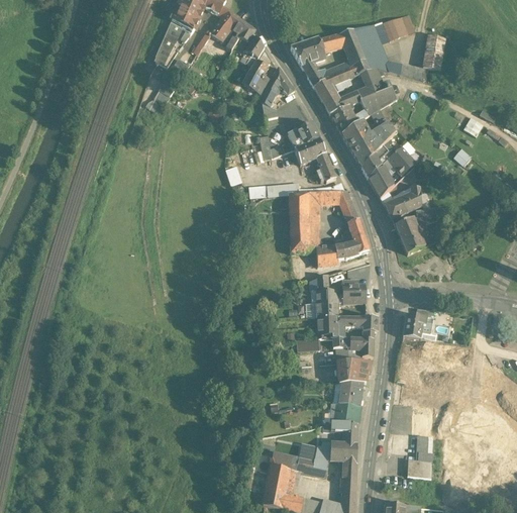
[(179,0),(172,18),(193,29),(205,7),(217,14),(222,6),(225,0),(179,0)]
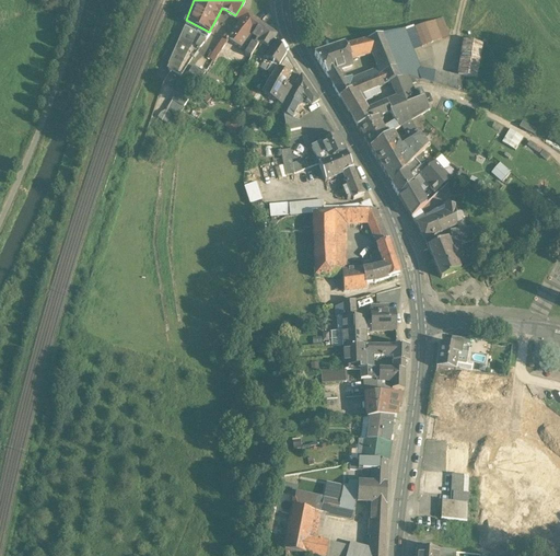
[(241,19),(246,11),(241,7),(235,15),(241,19)]
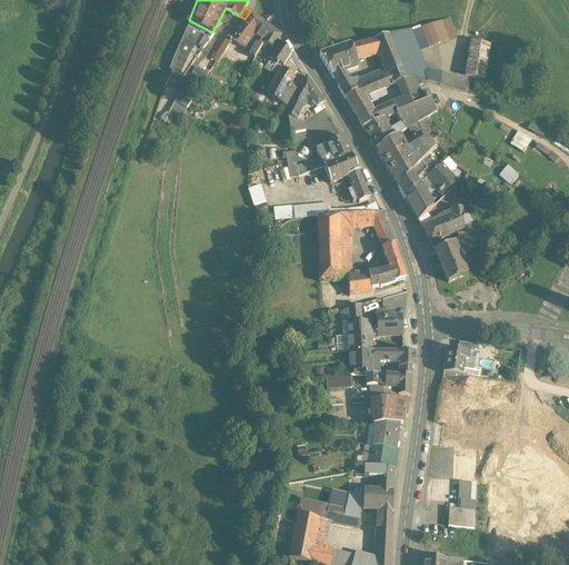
[(231,37),(231,38),(232,38),(243,47),(257,28),(258,29),(263,21),(250,11),(245,19),(231,37)]
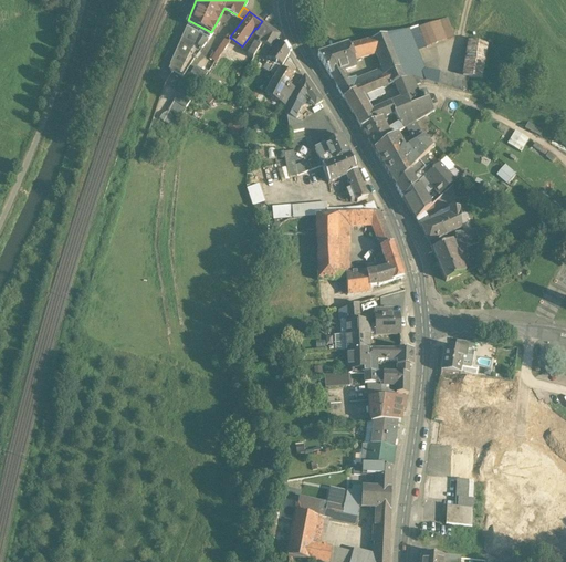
[(269,25),(262,21),(257,29),(264,33),(269,25)]
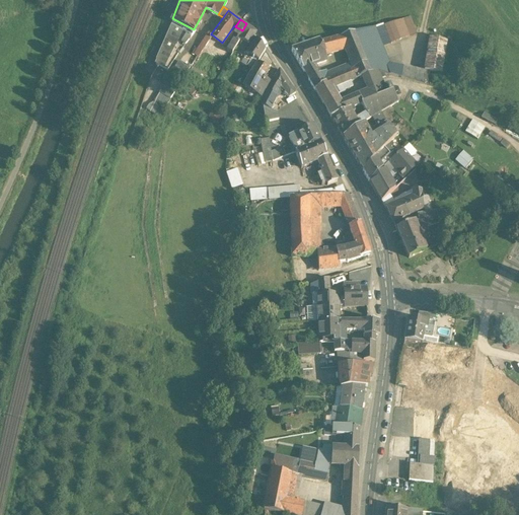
[(181,29),(170,23),(155,58),(155,61),(157,64),(158,65),(159,63),(163,65),(181,29)]
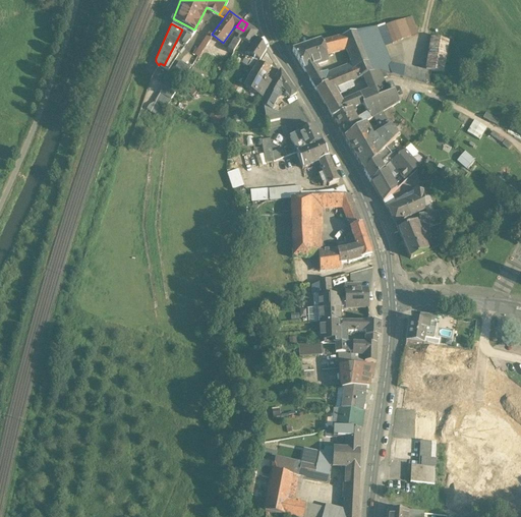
[(256,31),(247,23),(243,31),(239,37),(249,43),(254,34),(256,31)]
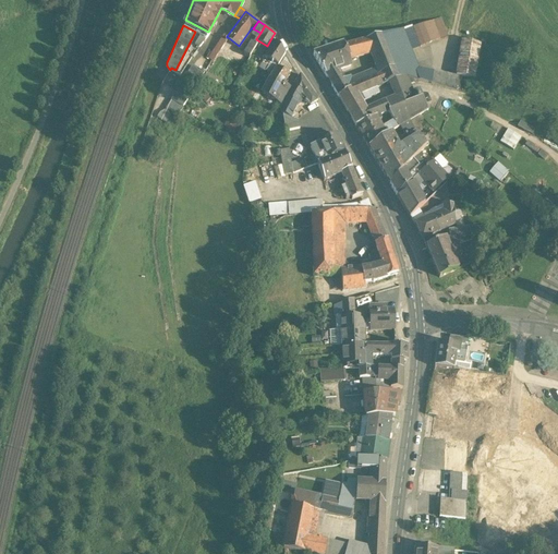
[(401,27),(381,33),(391,56),(410,49),(401,27)]
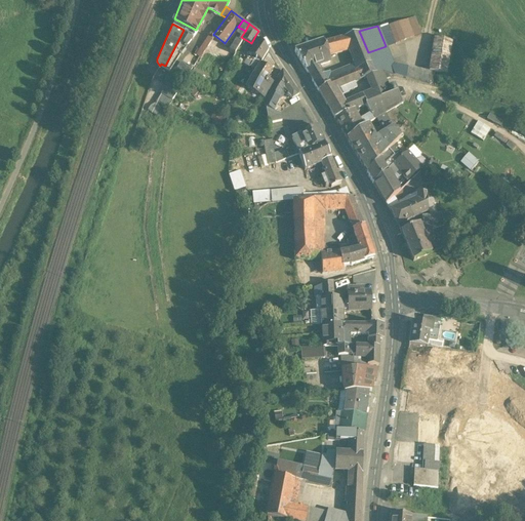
[(359,31),(344,35),(349,47),(354,61),(356,68),(371,62),(368,52),(359,31)]
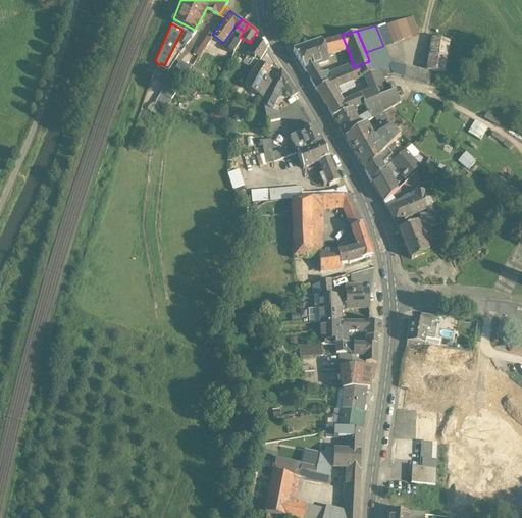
[(208,32),(195,51),(199,54),(206,45),(210,39),(213,35),(212,35),(212,34),(208,32)]
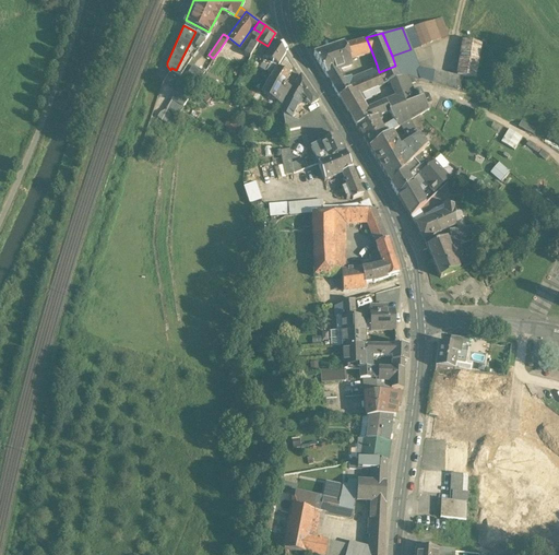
[(285,51),(273,36),(268,46),(271,47),(264,57),(272,61),(273,60),(278,63),(280,60),(285,52),(285,51)]
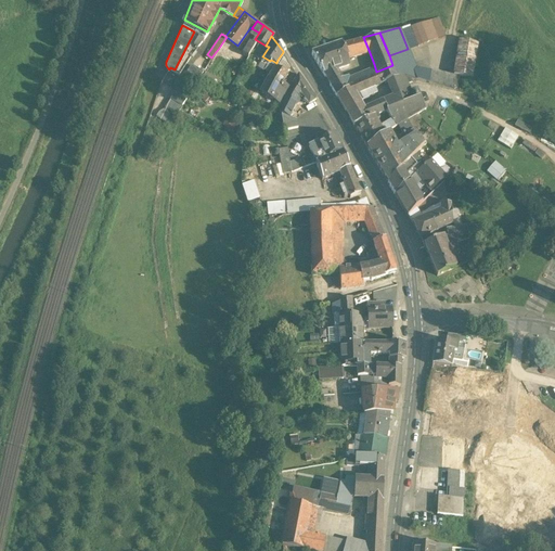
[(477,38),(460,36),(453,71),(472,74),(477,38)]
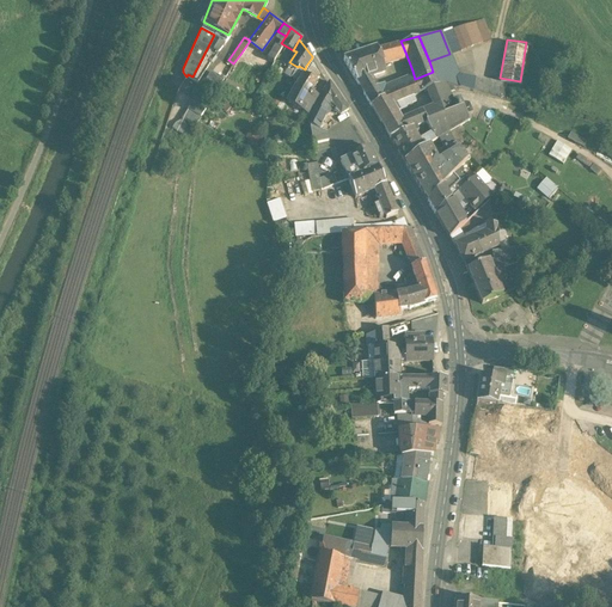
[(262,50),(250,41),(246,46),(251,49),(246,55),(255,61),(262,50)]
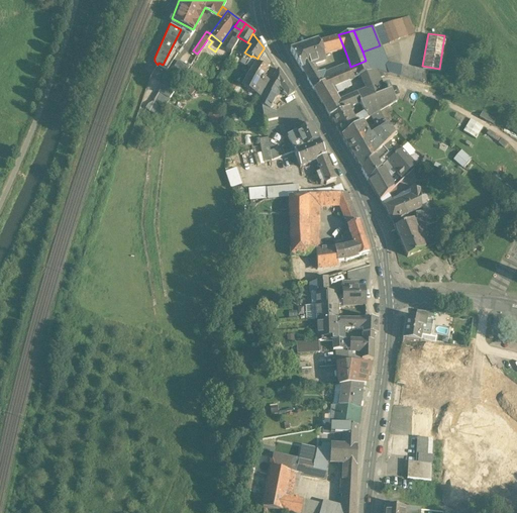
[(338,34),(318,39),(323,52),(329,50),(343,46),(338,34)]
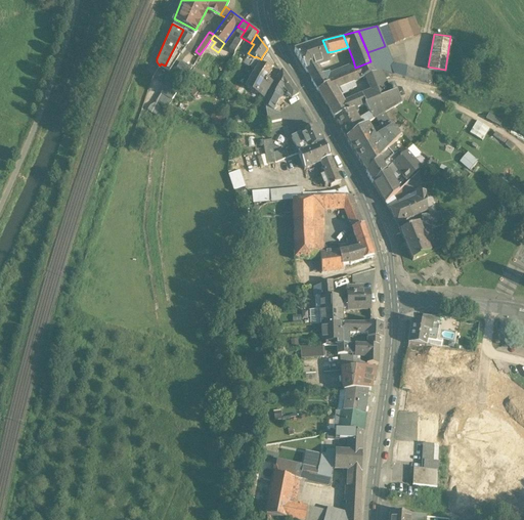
[(241,41),(235,38),(230,47),(229,49),(233,52),(241,41)]
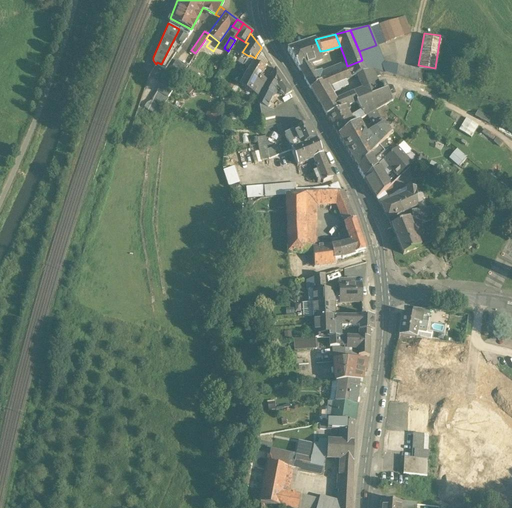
[(315,38),(287,48),(298,66),(310,62),(322,58),(320,54),(320,51),(315,39),(315,38)]
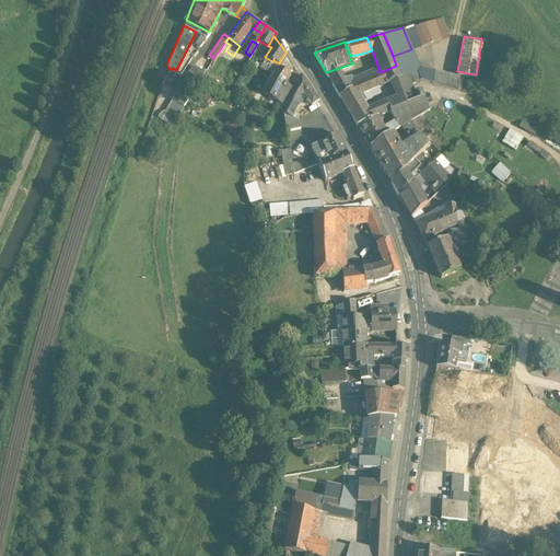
[(240,46),(233,56),(240,60),(245,53),(246,50),(240,46)]
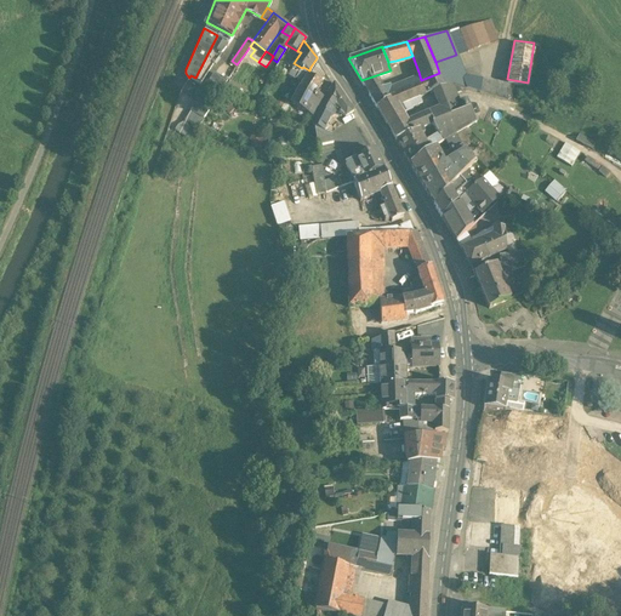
[(456,55),(436,62),(439,73),(440,74),(462,67),(456,55)]
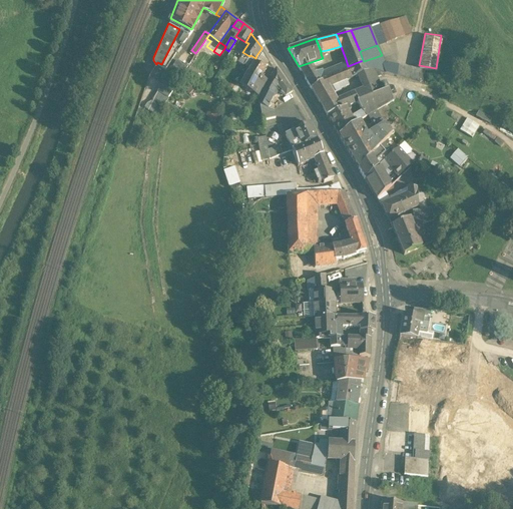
[(270,60),(262,48),(257,55),(269,62),(270,60)]
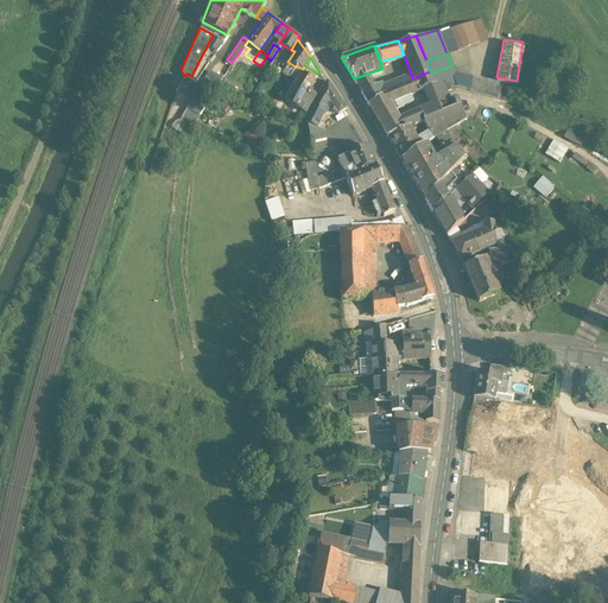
[(494,78),(455,74),(453,65),(431,73),(435,81),(442,81),(443,82),(458,86),(499,96),(502,80),(494,78)]
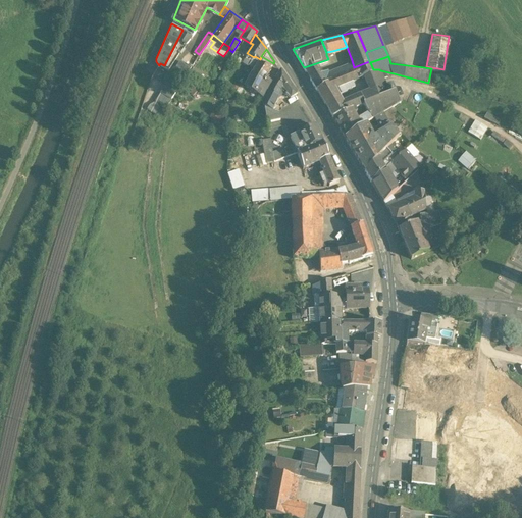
[(179,59),(171,72),(181,80),(191,66),(179,59)]
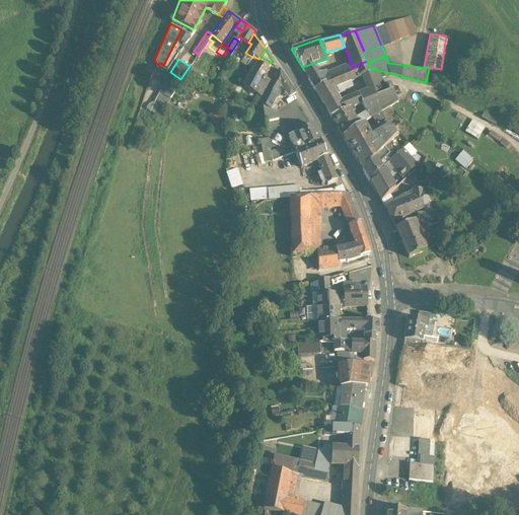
[(255,62),(249,59),(247,62),(246,63),(252,67),(255,62)]
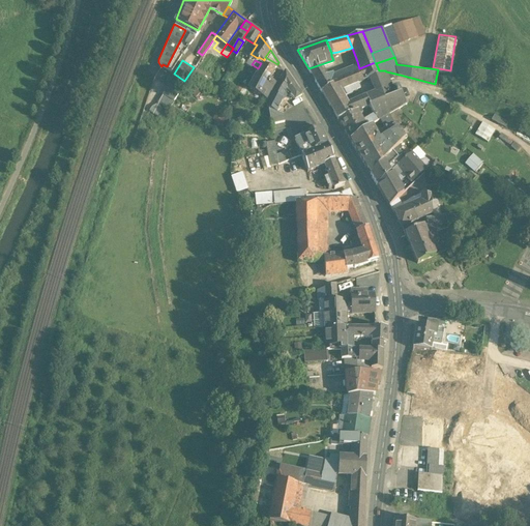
[(275,69),(263,61),(261,63),(258,68),(255,74),(267,82),(269,79),(275,69)]
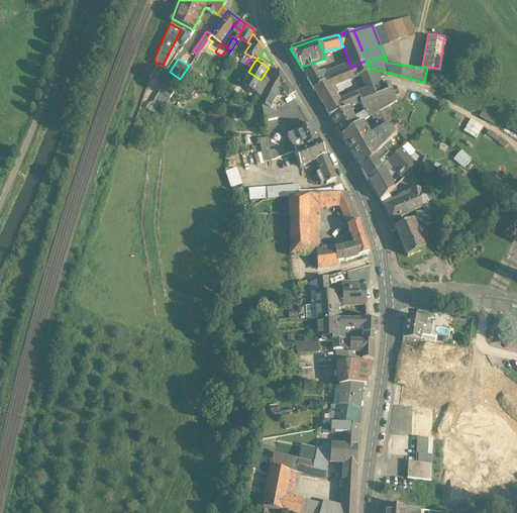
[(348,60),(328,69),(331,75),(350,67),(348,60)]
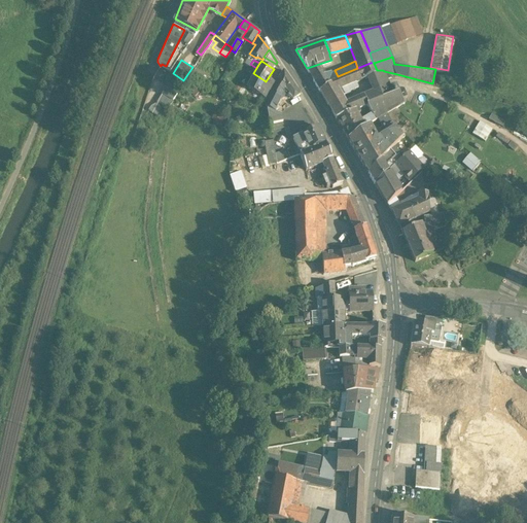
[(338,76),(328,80),(329,82),(319,89),(331,109),(345,101),(342,95),(344,94),(344,93),(340,86),(356,80),(366,75),(377,71),(377,70),(374,63),(373,62),(357,68),(338,76)]
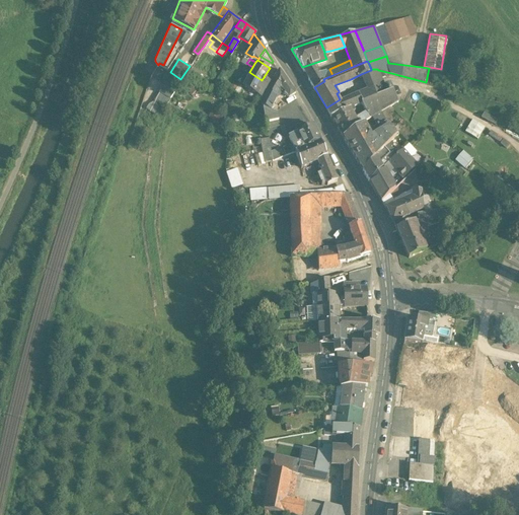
[(314,63),(302,67),(314,87),(324,81),(323,79),(332,75),(329,69),(320,73),(319,70),(318,71),(314,63)]
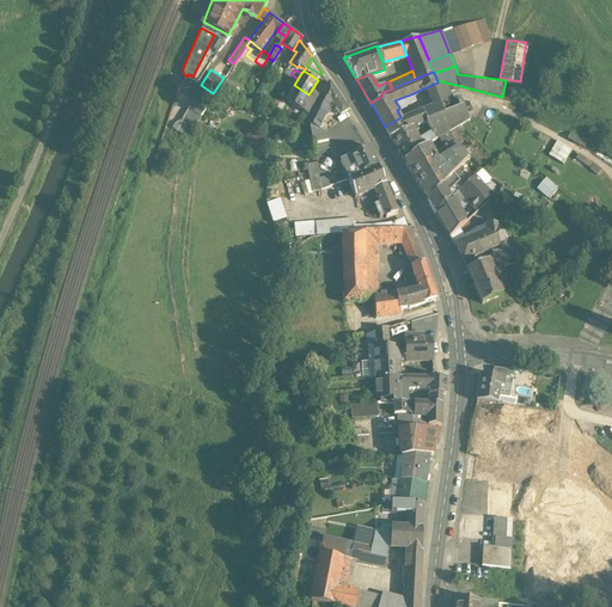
[(234,84),(226,78),(221,86),(228,91),(234,84)]
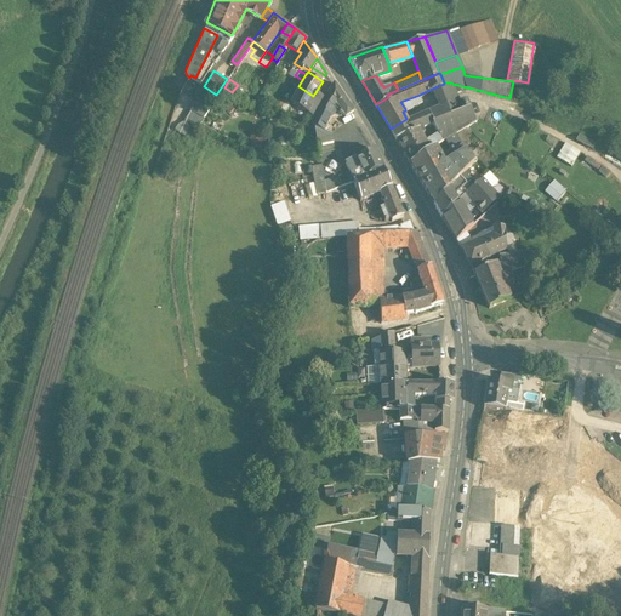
[(335,81),(328,90),(325,97),(332,104),(334,103),(337,106),(341,107),(339,109),(345,114),(353,108),(335,81)]
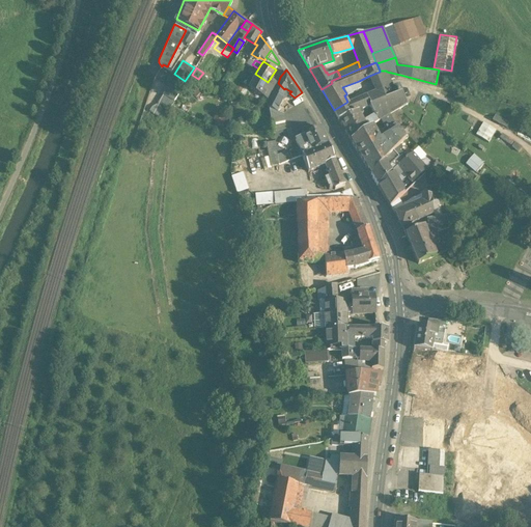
[(380,72),(369,76),(372,83),(382,80),(389,78),(387,72),(386,71),(380,71),(380,72)]
